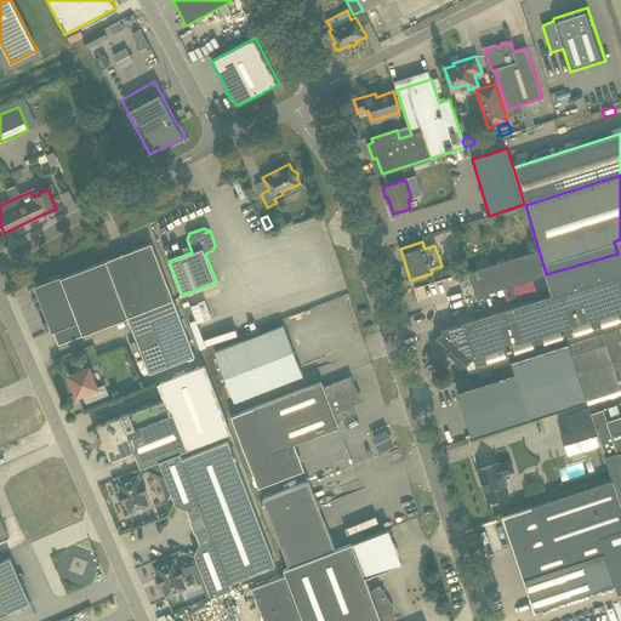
[(49,317),(46,318),(52,332),(53,331),(58,343),(127,317),(174,300),(152,243),(61,278),(61,275),(46,280),(47,283),(36,288),(49,317)]
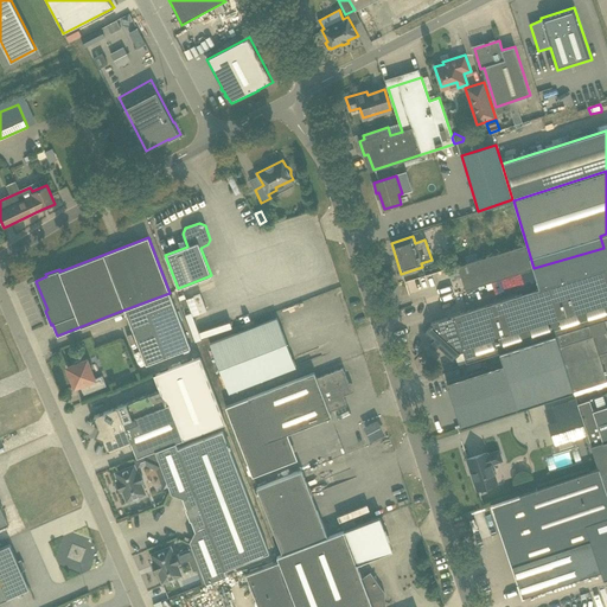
[(465,289),(534,268),(526,244),(458,266),(465,289)]
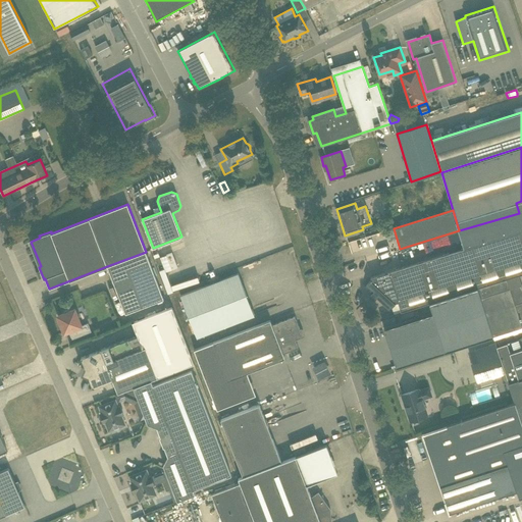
[(478,288),(506,279),(519,275),(521,273),(521,236),(520,230),(521,229),(521,222),(519,213),(459,230),(464,248),(478,288)]
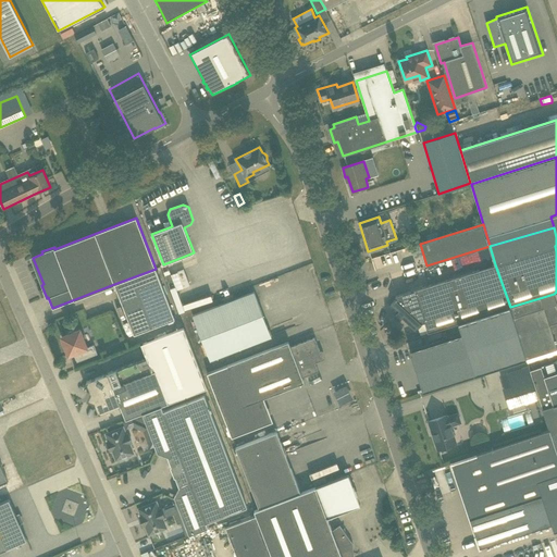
[(510,307),(495,264),(396,296),(396,298),(390,306),(397,313),(395,316),(398,320),(400,317),(416,331),(422,323),(424,322),(428,333),(510,307)]
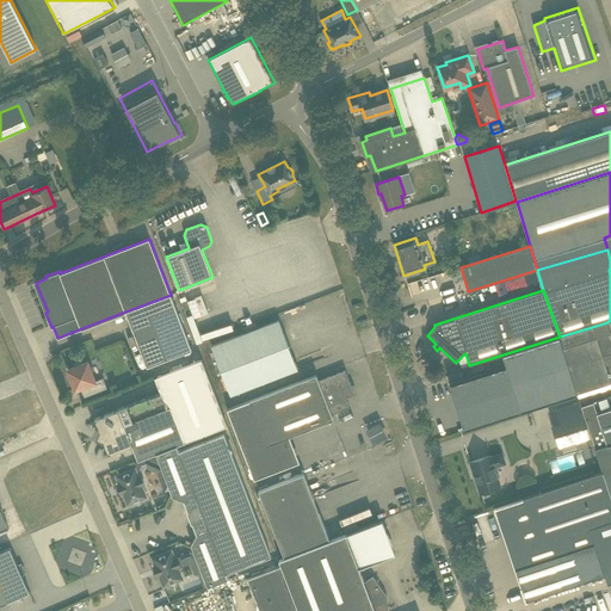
[(192,351),(171,295),(125,312),(147,368),(192,351)]
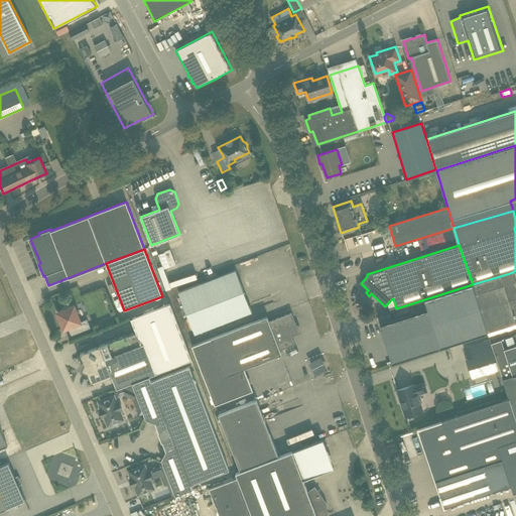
[(169,249),(157,255),(163,268),(175,263),(169,249)]
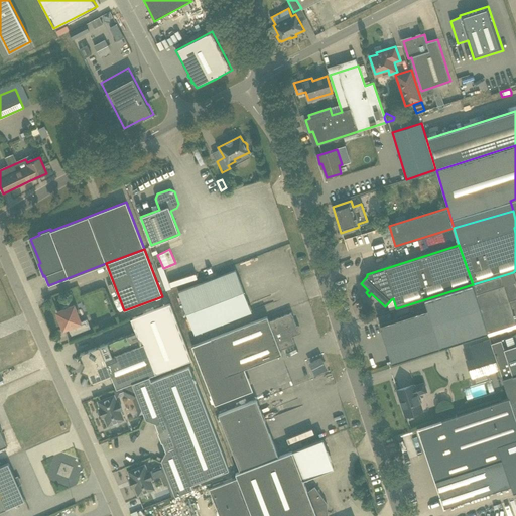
[(251,312),(235,270),(178,292),(195,335),(251,312)]
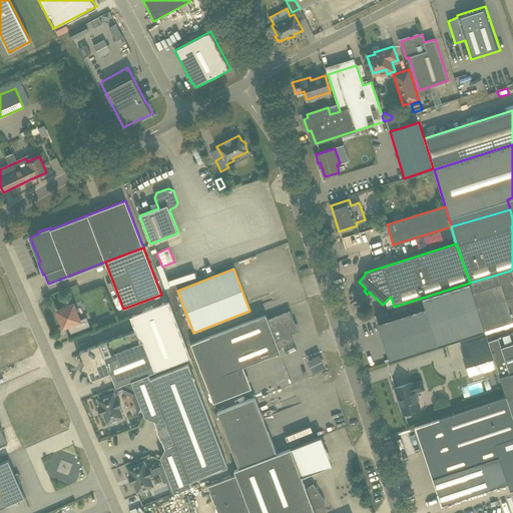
[(470,283),(422,298),(425,308),(431,327),(437,346),(485,330),(512,321),(512,280),(510,271),(497,275),(470,283)]
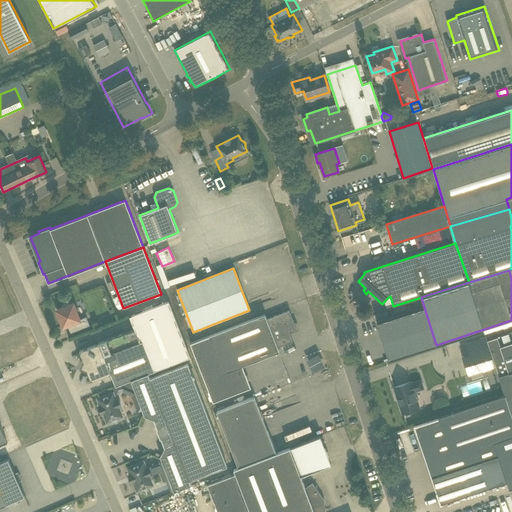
[(123,383),(130,381),(148,374),(191,357),(169,302),(130,317),(135,329),(99,343),(110,373),(115,386),(123,383)]
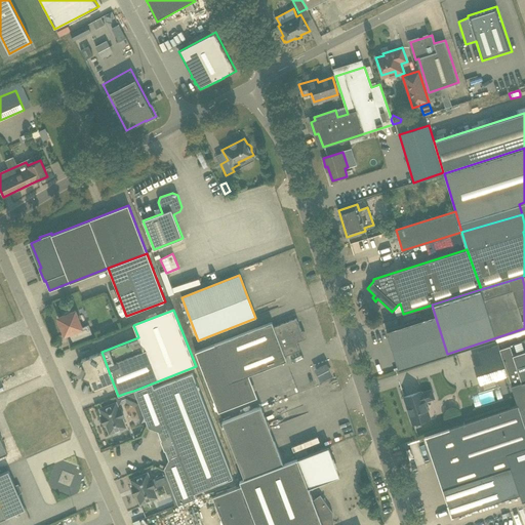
[(82,328),(75,311),(70,313),(69,312),(65,314),(65,315),(58,318),(65,335),(70,333),(73,341),(91,333),(88,325),(82,328)]
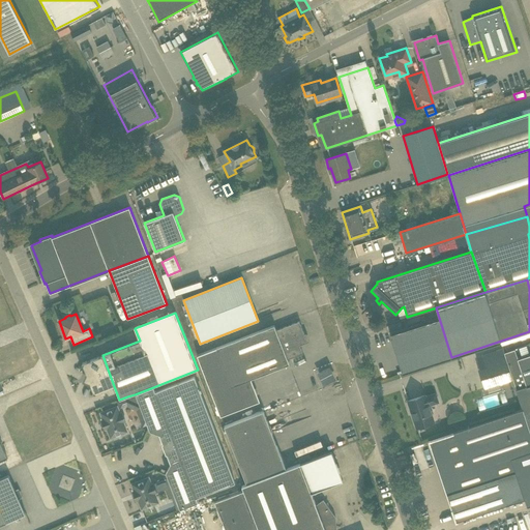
[(445,337),(439,318),(389,332),(395,352),(445,337)]
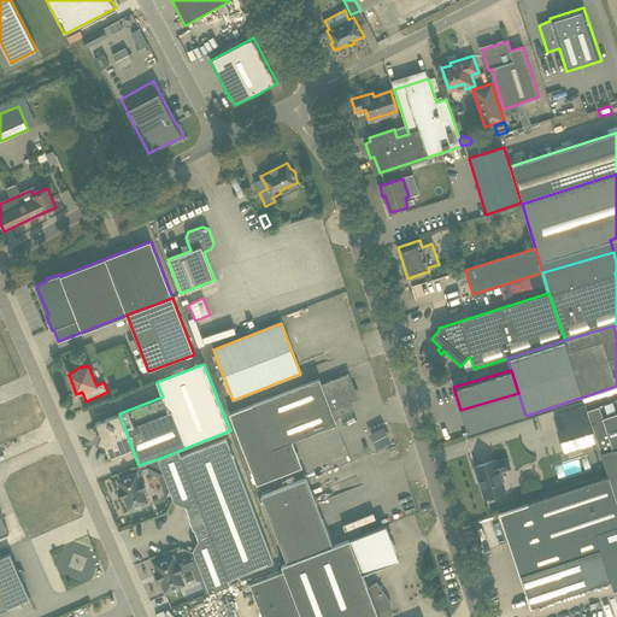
[(291,471),(281,446),(336,424),(335,418),(352,411),(348,401),(354,389),(348,374),(322,385),(319,378),(229,413),(257,485),(291,471)]
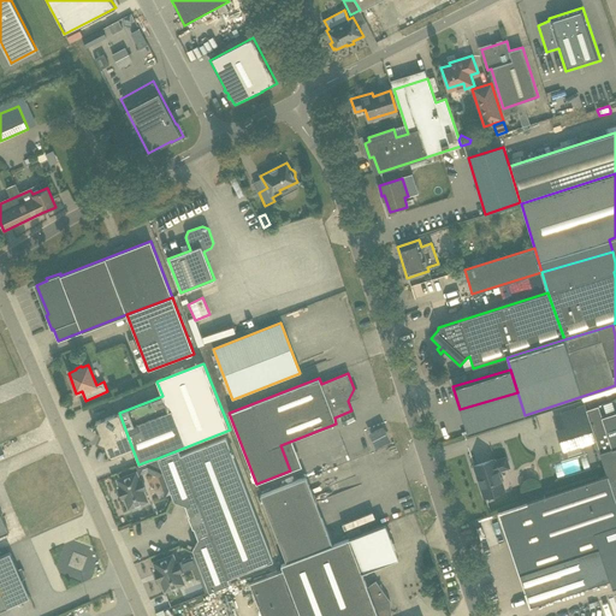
[(525,415),(517,392),(460,409),(467,432),(525,415)]
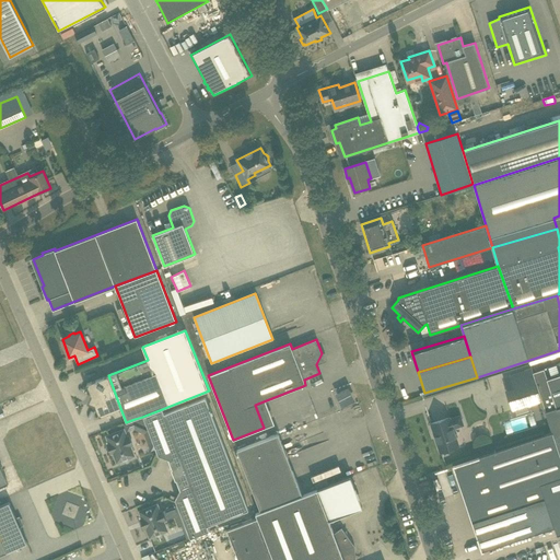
[(559,375),(547,380),(544,370),(533,373),(535,381),(543,401),(553,433),(455,465),(455,464),(453,465),(455,473),(477,538),(481,552),(483,551),(483,550),(553,527),(557,535),(559,534),(559,375)]
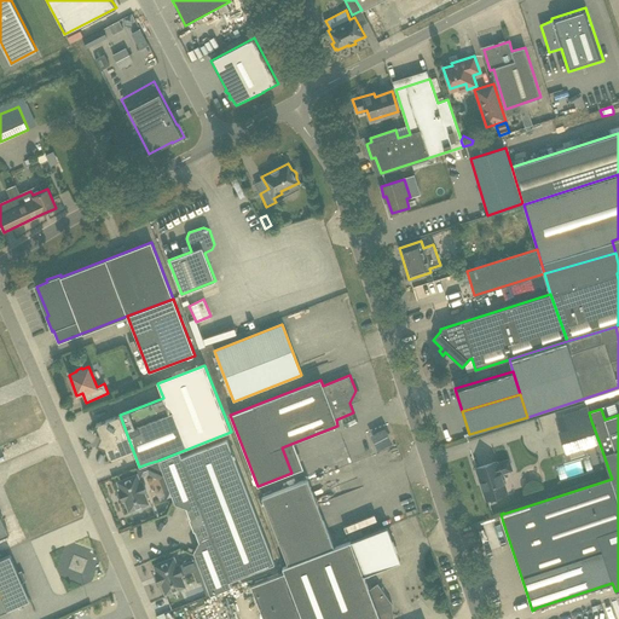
[(96,424),(102,438),(98,444),(105,447),(110,461),(133,451),(120,415),(96,424)]
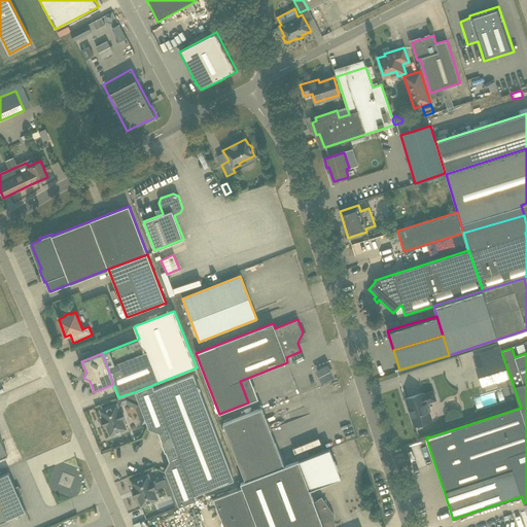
[(511,378),(503,358),(476,367),(482,386),(511,378)]
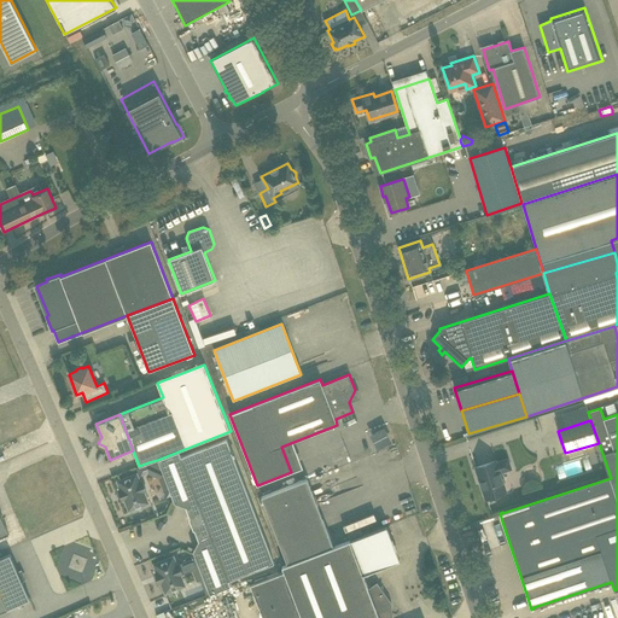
[(227,439),(180,456),(179,452),(157,460),(159,466),(174,502),(188,508),(188,513),(188,516),(190,518),(192,524),(193,528),(196,531),(200,537),(192,552),(207,588),(209,594),(229,587),(228,581),(274,563),(227,439)]
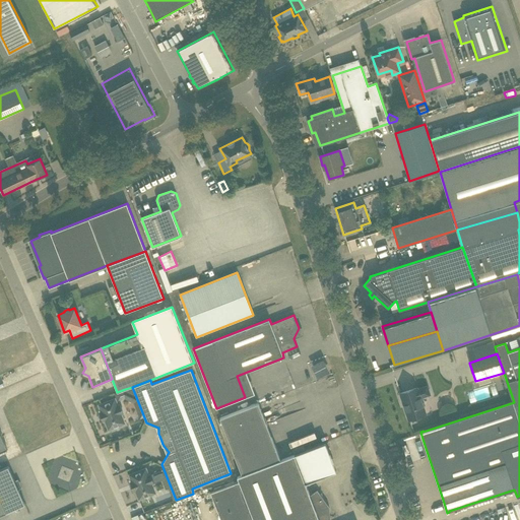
[(127,395),(134,392),(132,387),(125,389),(127,395)]
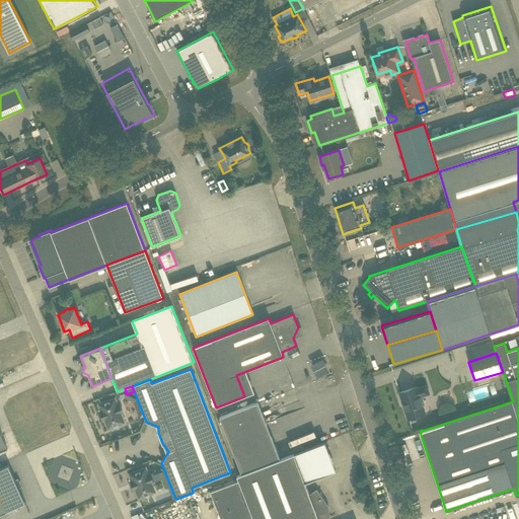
[(417,389),(417,387),(399,392),(399,393),(400,392),(404,403),(403,404),(408,419),(425,415),(420,397),(429,394),(427,386),(417,389)]
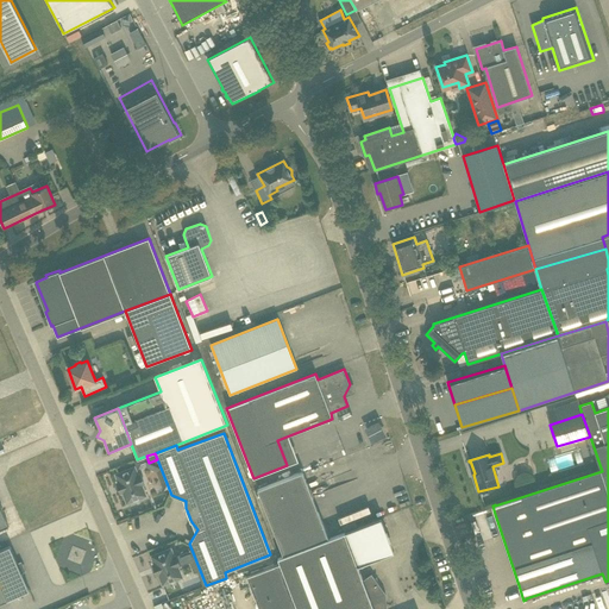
[(133,501),(138,502),(139,498),(146,495),(142,485),(144,484),(140,475),(138,475),(135,466),(115,475),(119,483),(117,483),(120,494),(123,493),(127,503),(133,501)]
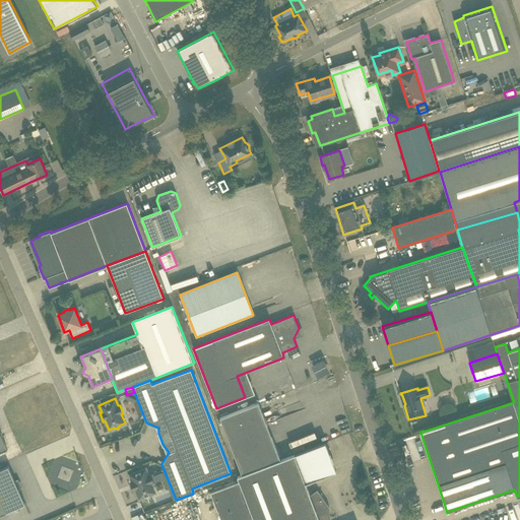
[(242,475),(280,460),(258,403),(220,418),(242,475)]
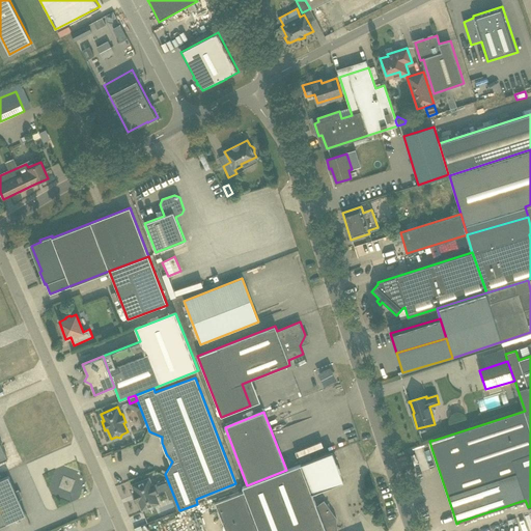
[(337,530),(336,518),(324,501),(316,506),(301,464),(286,470),(247,485),(243,487),(244,492),(258,530),(337,530)]
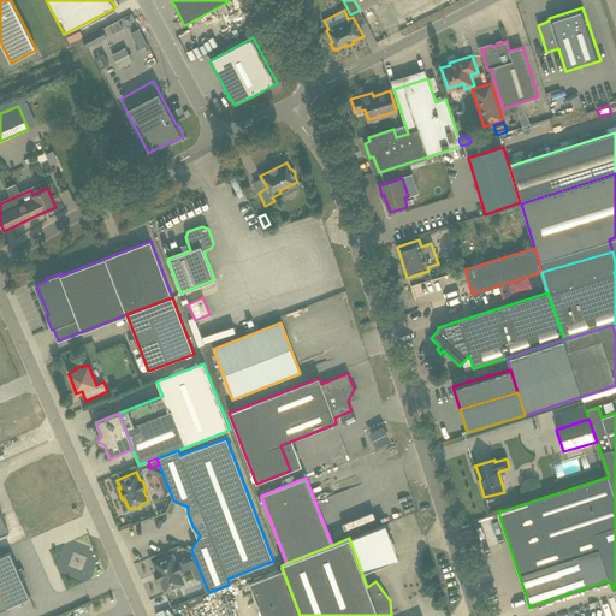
[(18,570),(10,552),(0,556),(0,610),(29,597),(22,580),(24,579),(21,569),(18,570)]
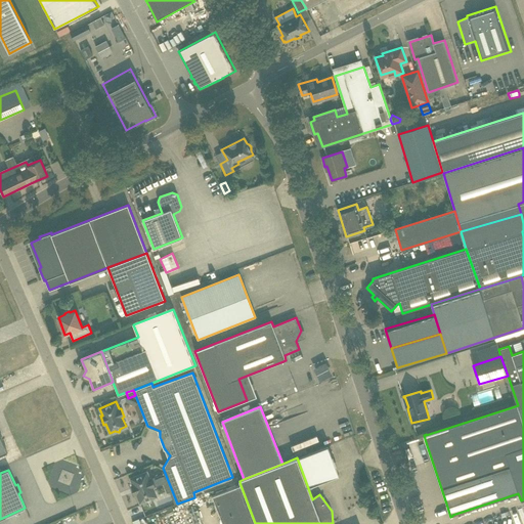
[(147,472),(131,478),(133,485),(131,486),(135,494),(137,494),(140,503),(145,500),(149,503),(151,498),(157,496),(154,488),(155,487),(151,478),(149,479),(147,472)]
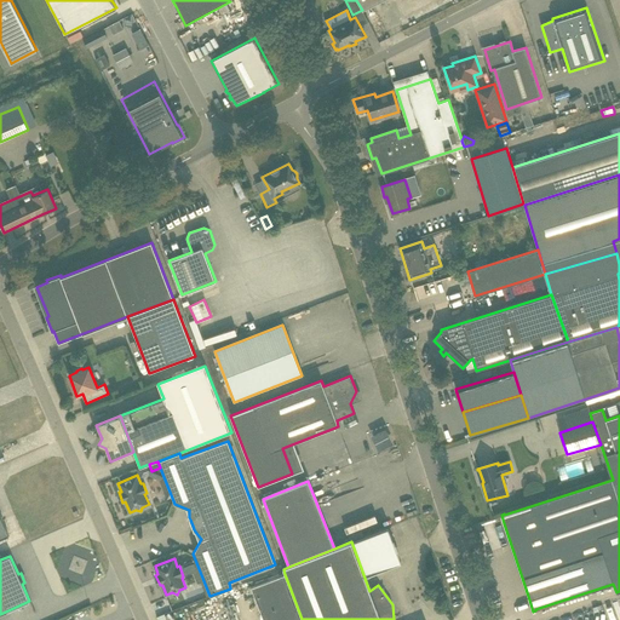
[(302,619),(285,574),(251,587),(263,619),(302,619)]
